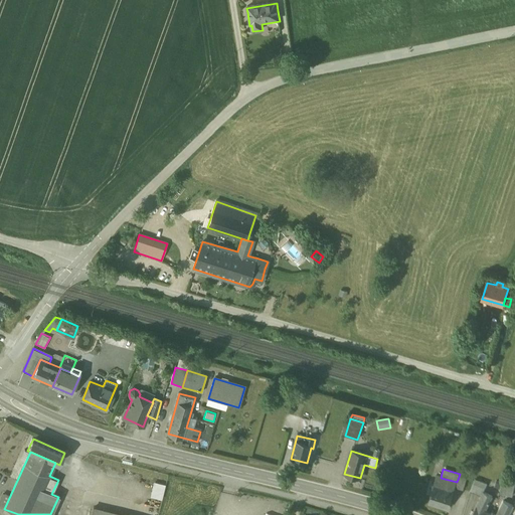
[(441,478),(438,477),(428,508),(448,513),(456,488),(457,482),(441,478)]
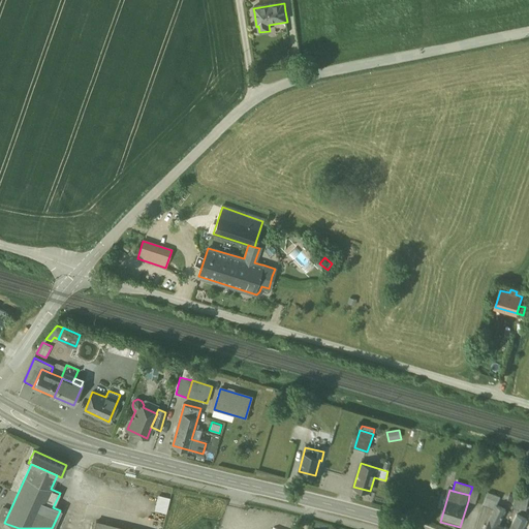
[(478,492),(471,490),(469,495),(468,501),(475,503),(478,492)]
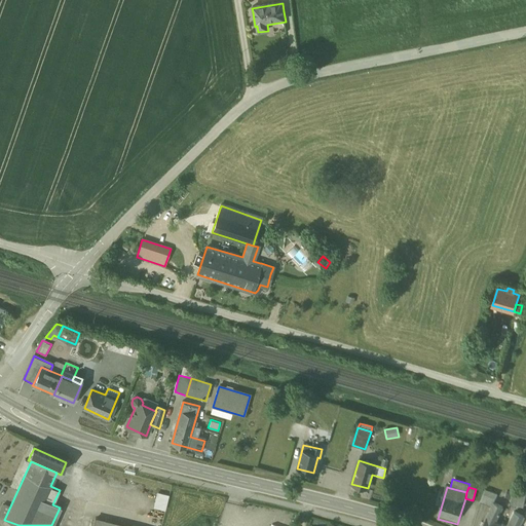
[(496,495),(485,490),(481,500),(491,505),(493,502),(496,495)]
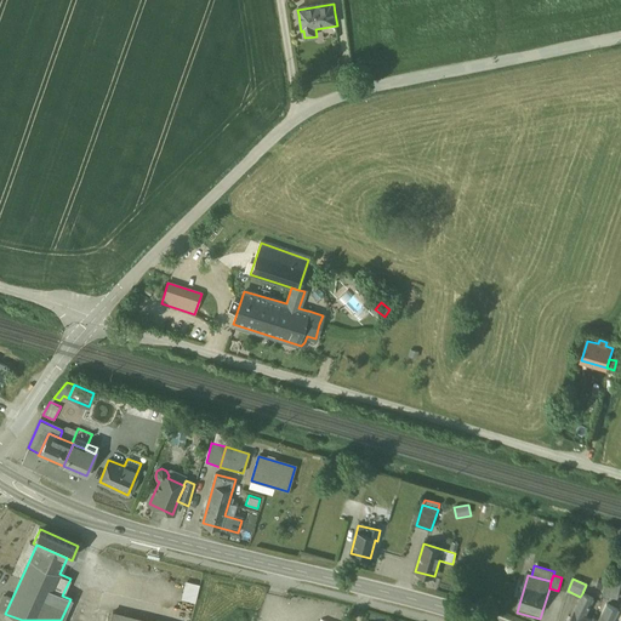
[(194,600),(198,582),(183,580),(180,598),(194,600)]
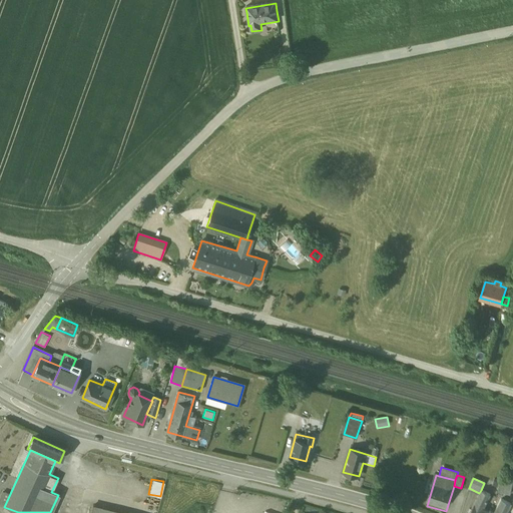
[(512,482),(500,479),(497,491),(509,494),(512,482)]
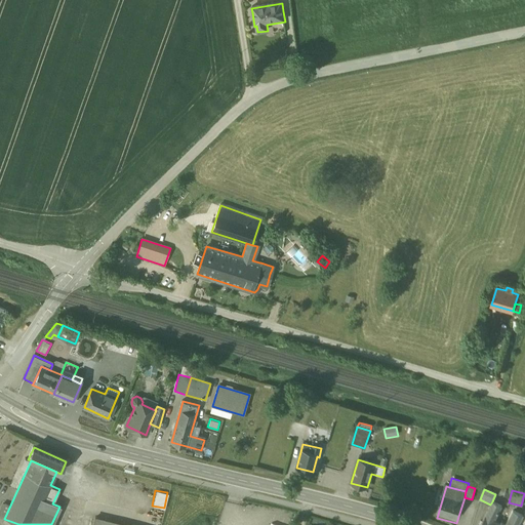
[(490,505),(485,516),(495,521),(502,507),(492,501),(490,505)]
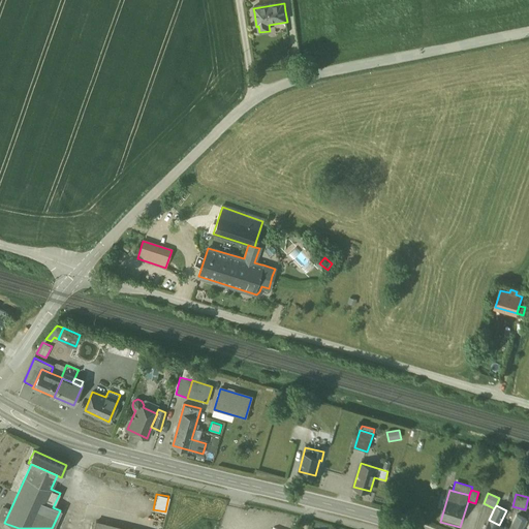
[(522,528),(527,521),(518,517),(511,528),(522,528)]
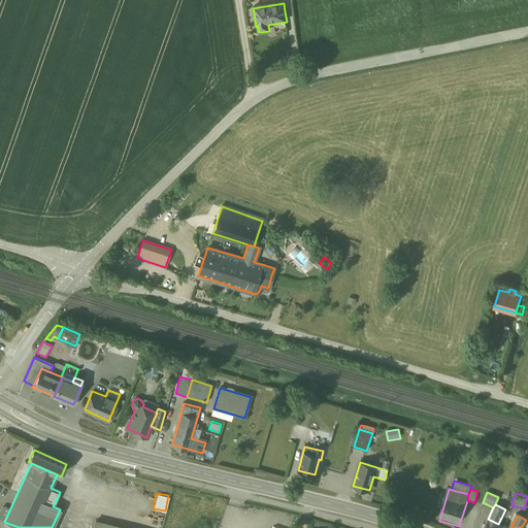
[(498,524),(488,519),(483,527),(502,527),(503,526),(498,524)]
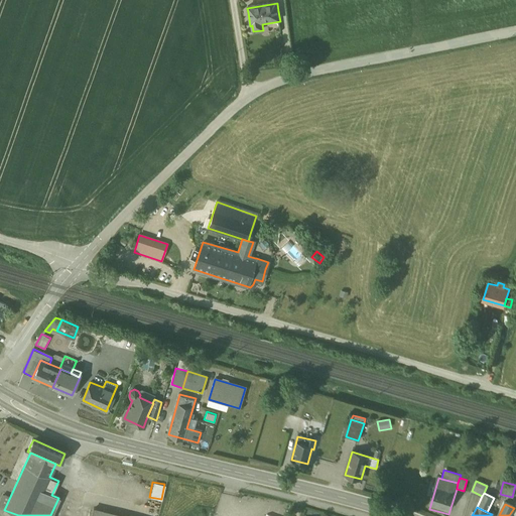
All buildings are outlined.
